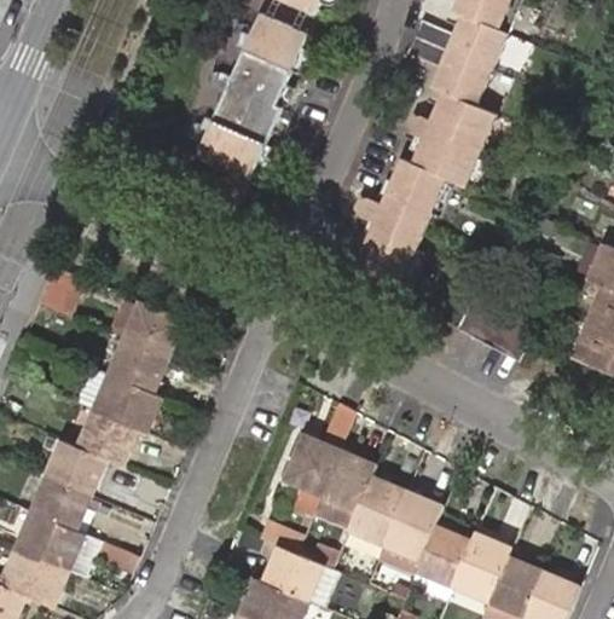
[(277,0),(312,15),(318,0),(277,0)]
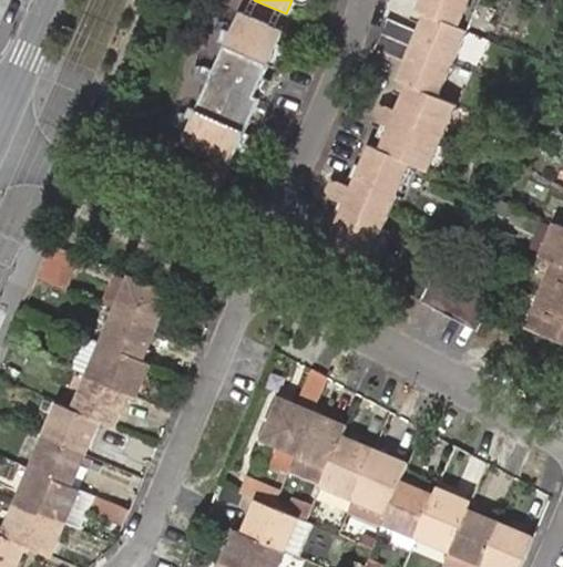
[(417,0),(412,10),(420,13),(454,29),(467,0),(417,0)]
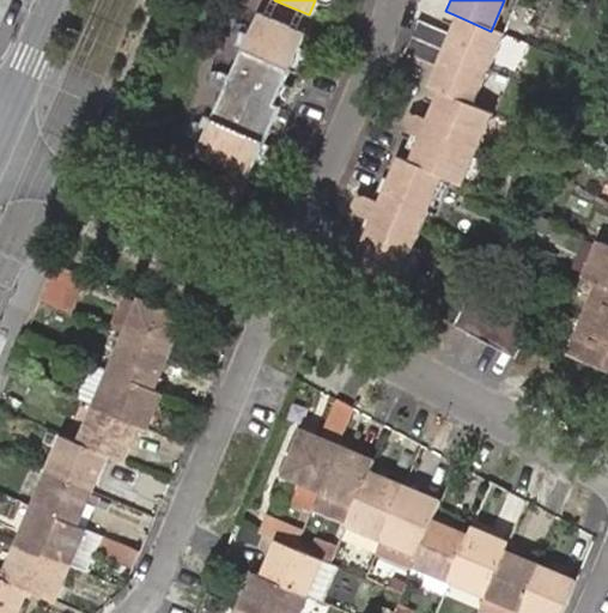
[(239,49),(286,71),(303,35),(256,13),(239,49)]
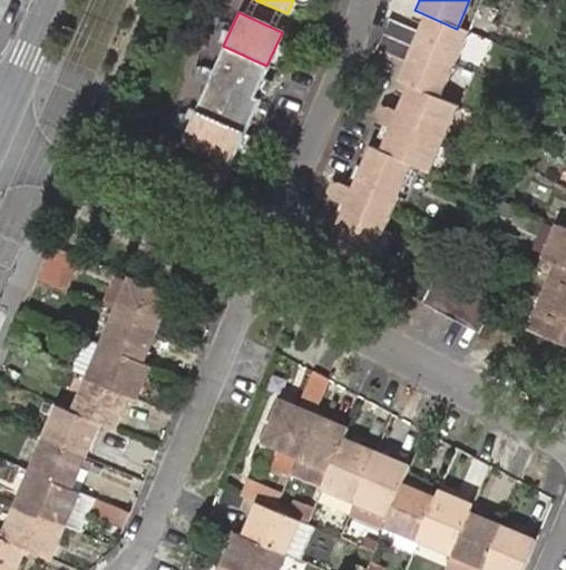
[(457,29),(422,13),(416,30),(386,18),(379,33),(409,47),(451,66),(465,33),(457,29)]
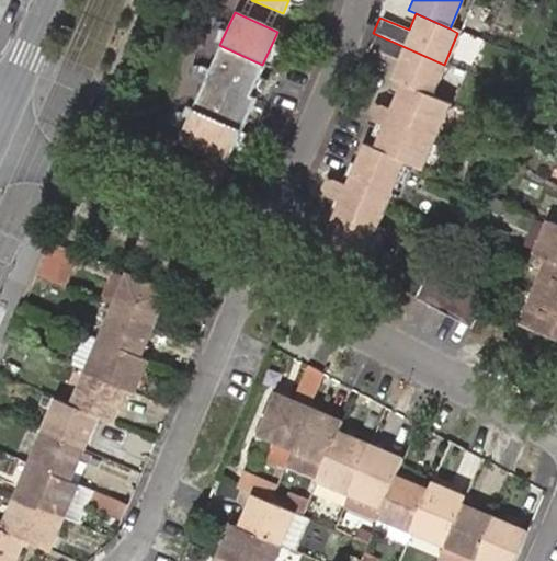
[(402,46),(373,33),(367,48),(397,60),(389,79),(399,82),(430,96),(444,65),(402,46)]
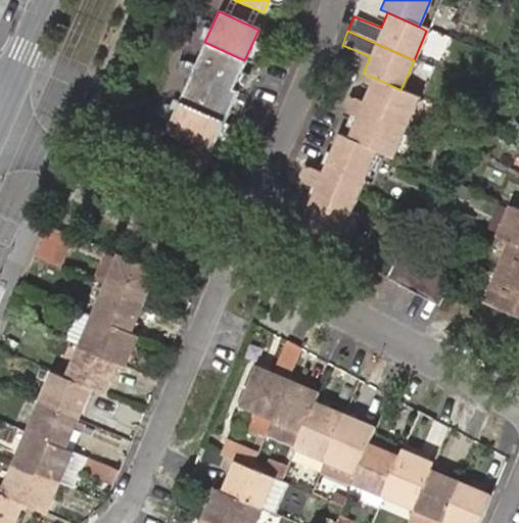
[(191,72),(232,89),(244,60),(204,42),(191,72)]
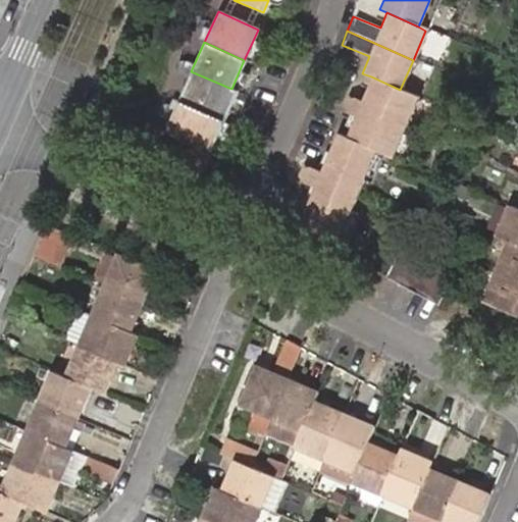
[(177,101),(223,120),(237,91),(231,89),(191,71),(177,101)]
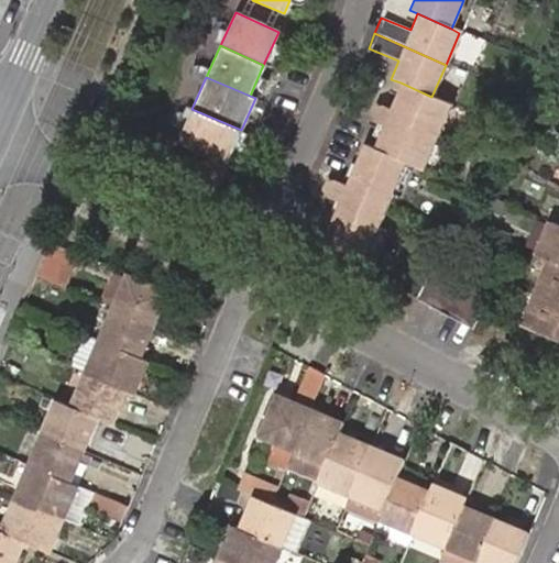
[(431,97),(401,83),(386,117),(436,139),(449,105),(431,97)]
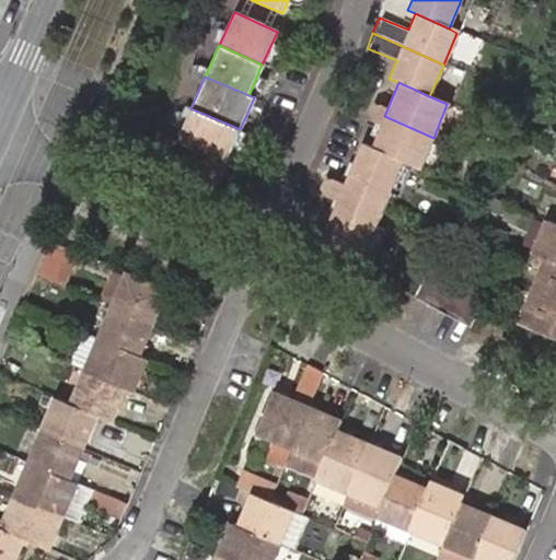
[(224,163),(240,129),(190,108),(176,142),(168,138),(159,158),(198,175),(217,182),(224,163)]
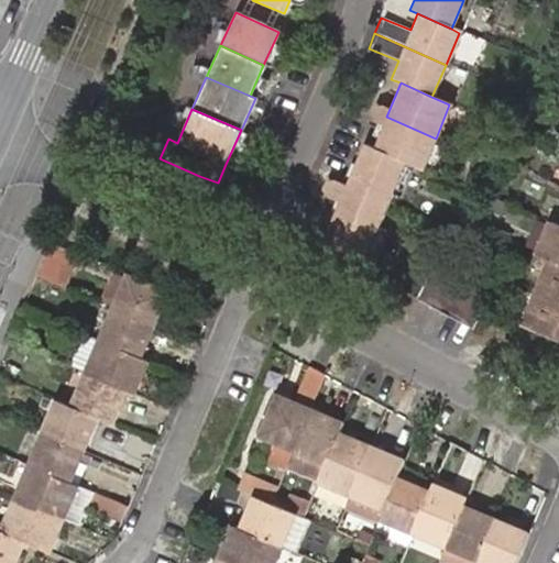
[(422,169),(436,139),(386,117),(373,147),(404,162),(422,169)]
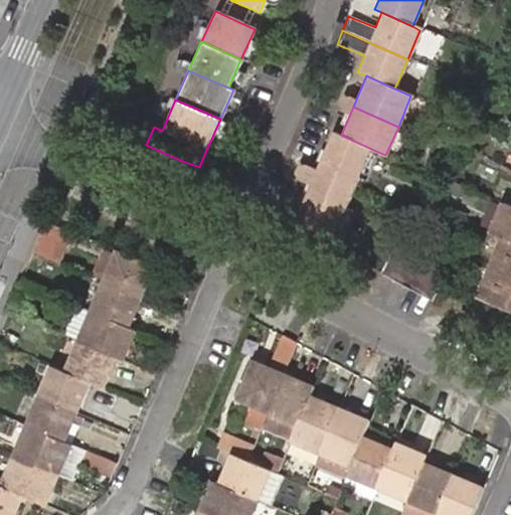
[(369,148),(341,135),(332,131),(313,176),(350,193),(369,148)]
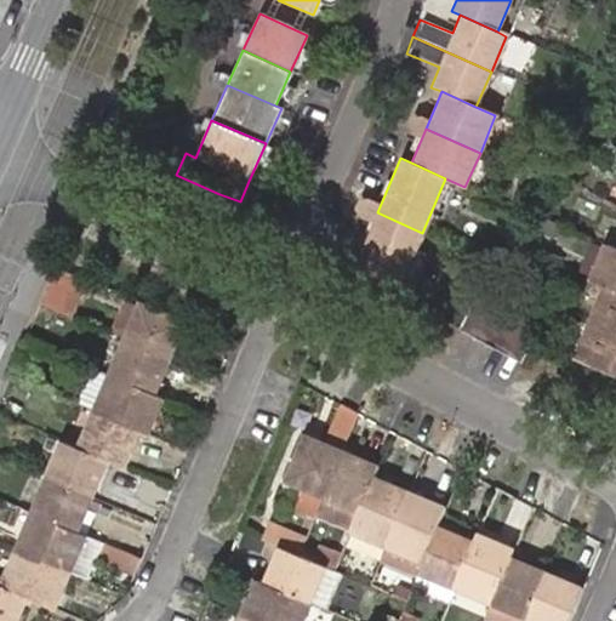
[(422,233),(377,212),(354,268),(399,286),(422,233)]
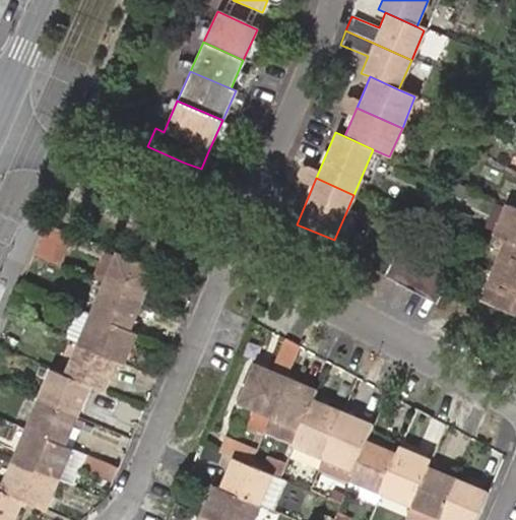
[(515,209),(506,206),(494,236),(506,241),(515,244),(515,209)]
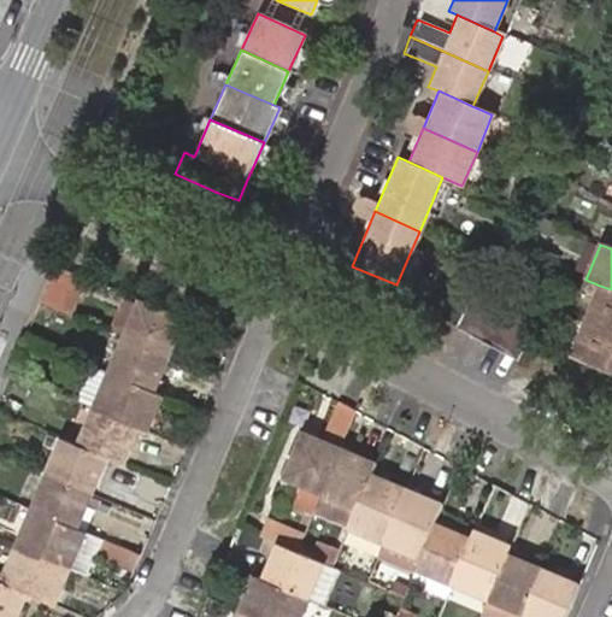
[(70,272),(52,265),(42,289),(60,295),(70,272)]
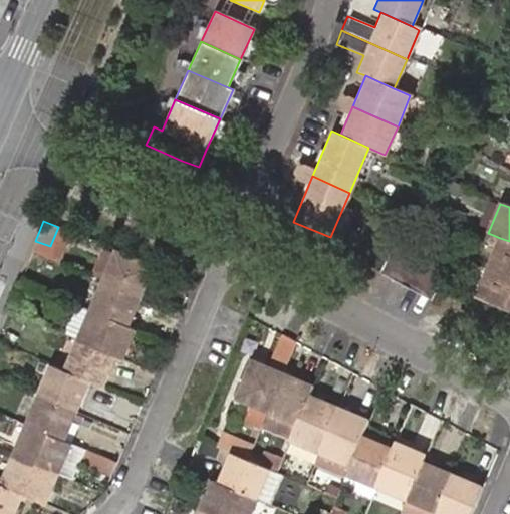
[(509,241),(500,238),(487,268),(509,276),(509,241)]
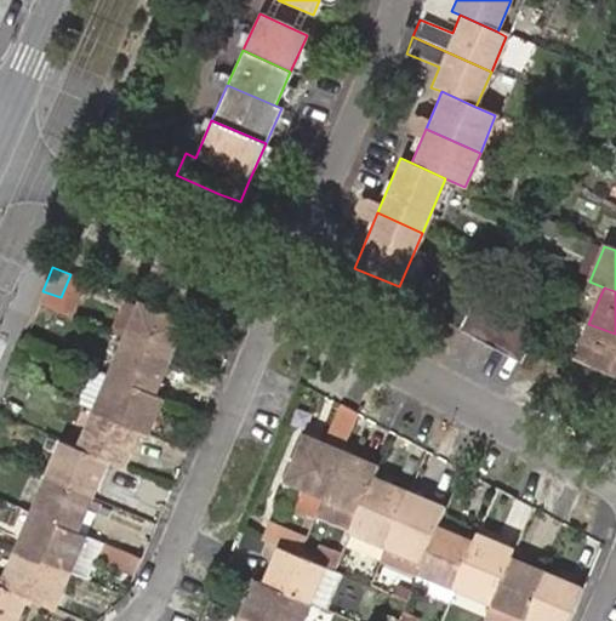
[(471,337),(488,307),(472,298),(455,330),(471,337)]
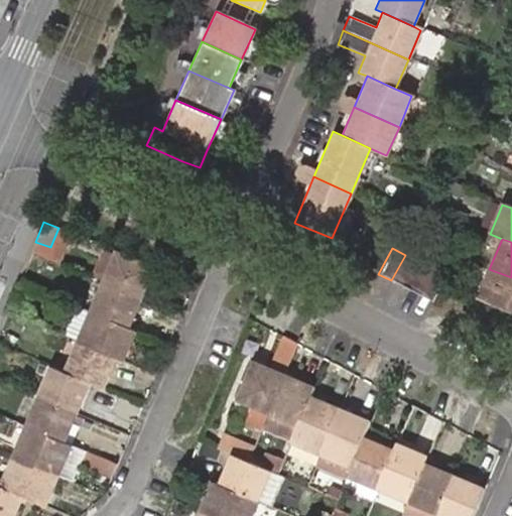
[(92,275),(103,280),(114,254),(102,250),(92,275)]
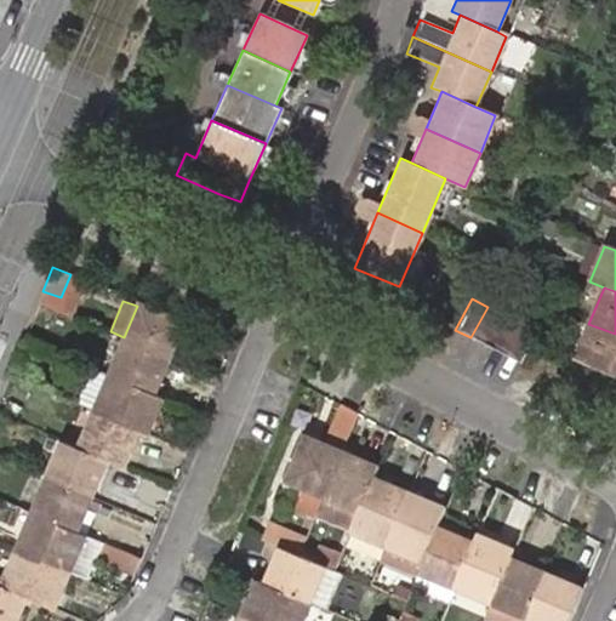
[(167,359),(183,323),(138,303),(124,337),(123,340),(167,359)]
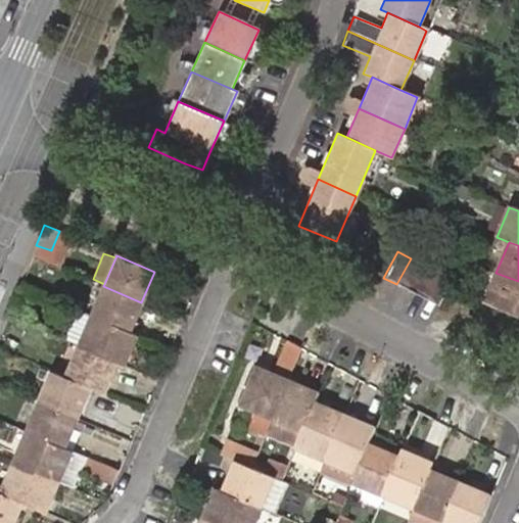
[(396,284),(410,291),(424,266),(411,258),(396,284)]
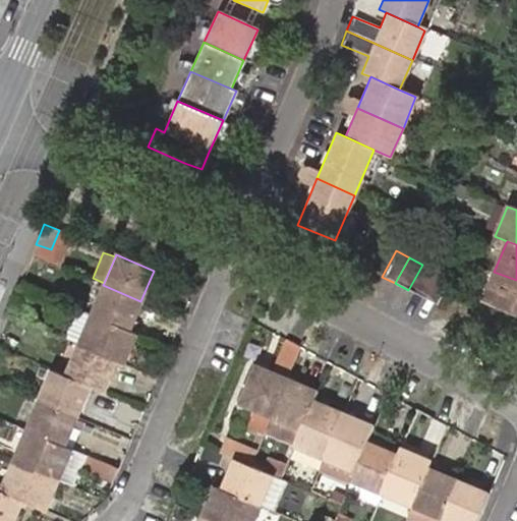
[(408,290),(421,297),(436,272),(422,265),(408,290)]
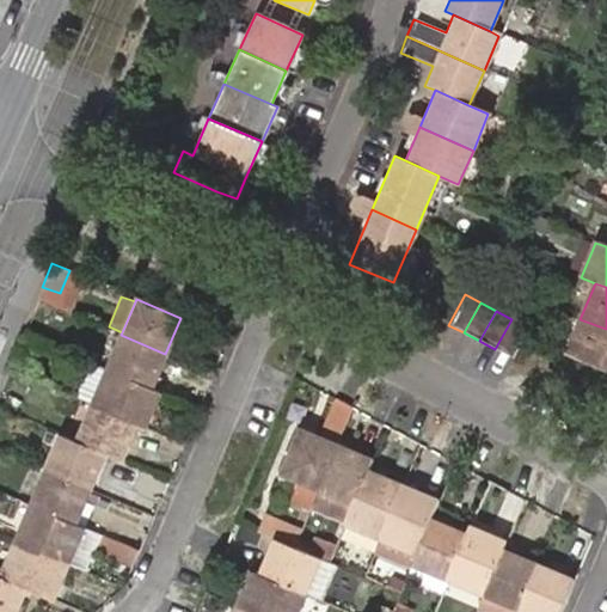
[(510,357),(522,337),(527,328),(512,319),(495,349),(510,357)]
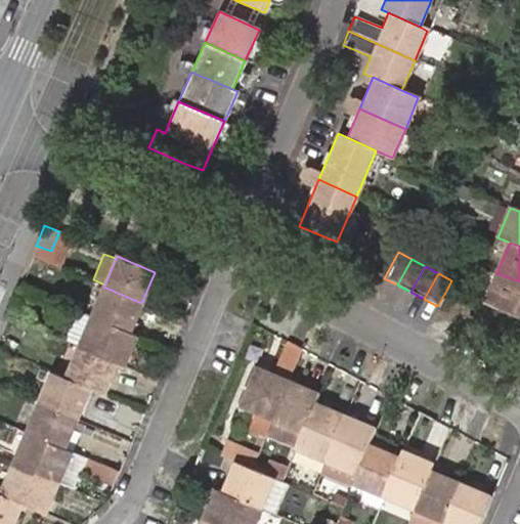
[(519,281),(496,273),(484,304),(519,318),(519,281)]
